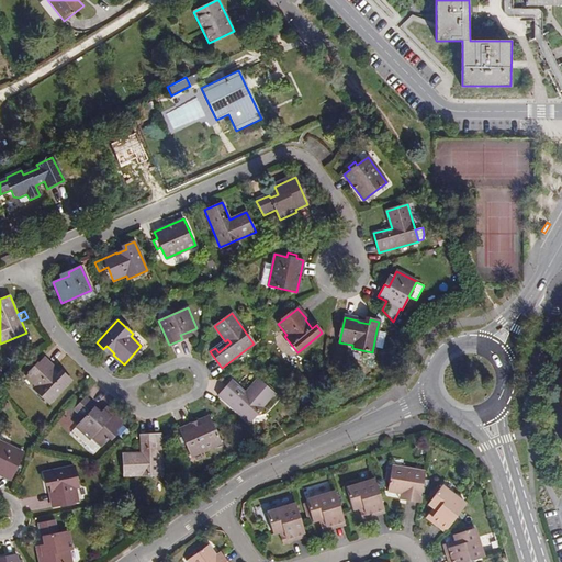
[(373,347),(382,348),(385,333),(377,330),(373,347)]
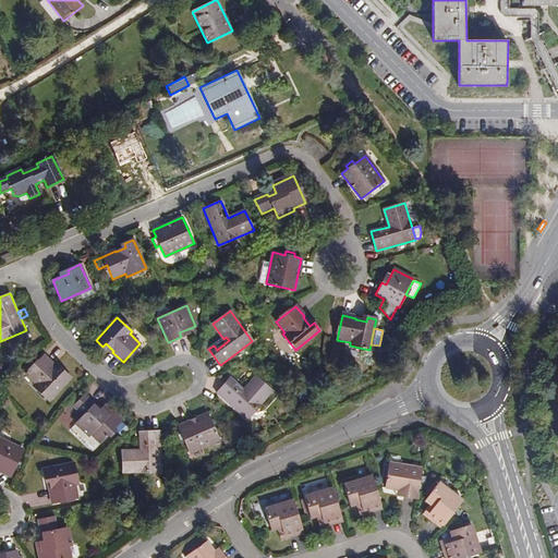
[(214,346),(217,350),(229,340),(226,337),(223,339),(214,346)]
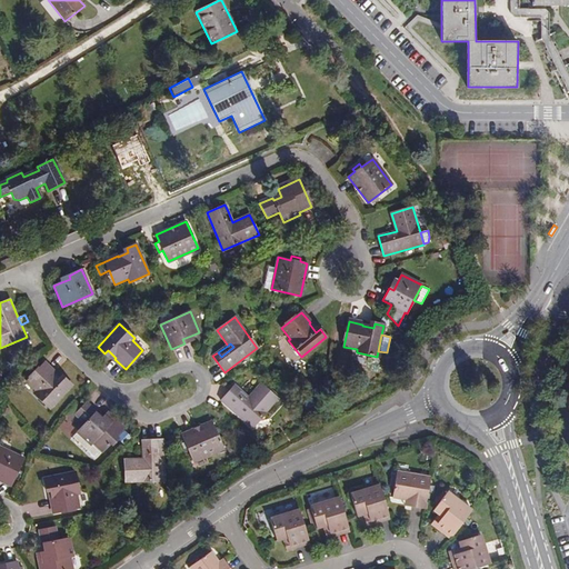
[(36,392),(50,408),(72,385),(66,378),(62,381),(55,373),(56,372),(46,362),(28,381),(38,390),(36,392)]
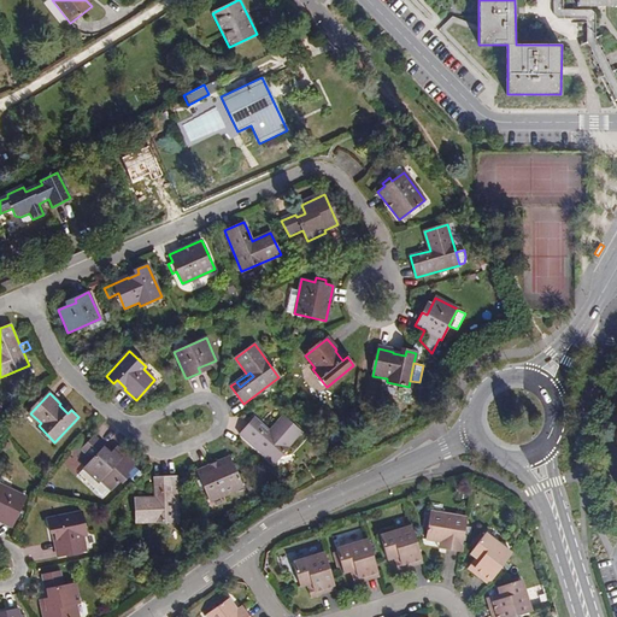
[(254,418),(240,435),(272,464),(301,433),(282,416),(269,432),(254,418)]
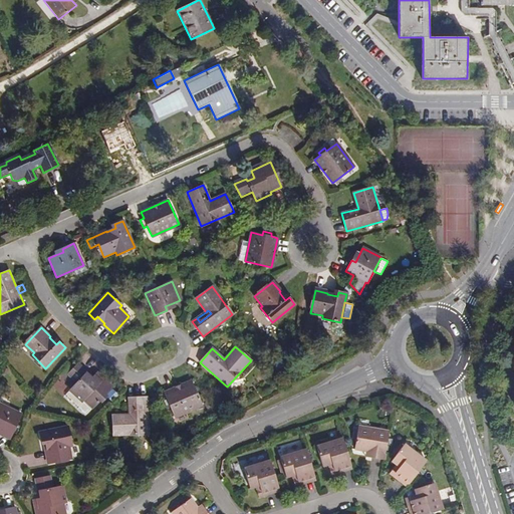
[(57,377),(61,381),(68,373),(78,362),(74,359),(57,377)]
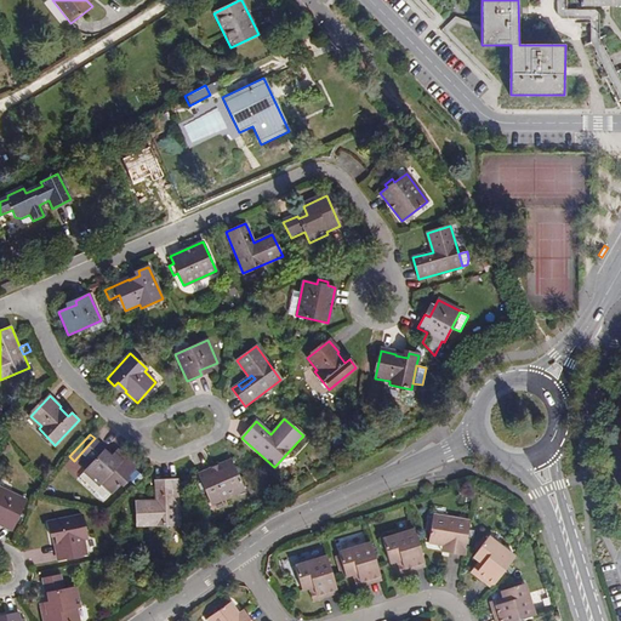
[(92,462),(85,471),(100,484),(102,483),(112,493),(135,468),(117,451),(110,457),(103,451),(106,449),(95,438),(83,451),(92,462)]
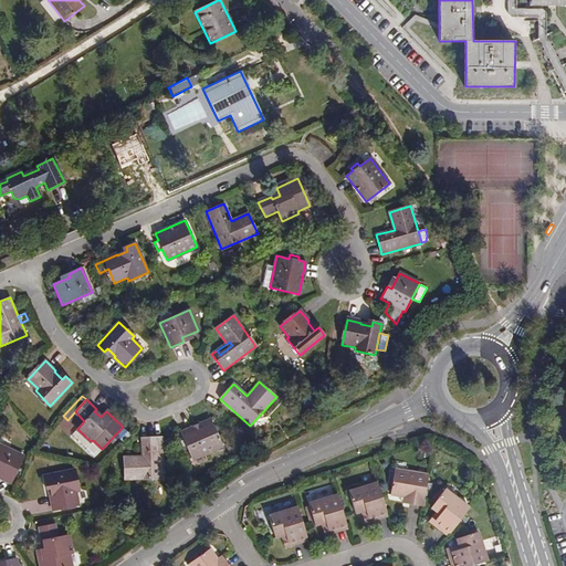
[(192,459),(222,447),(210,419),(180,432),(184,439),(179,441),(184,449),(187,448),(192,459)]
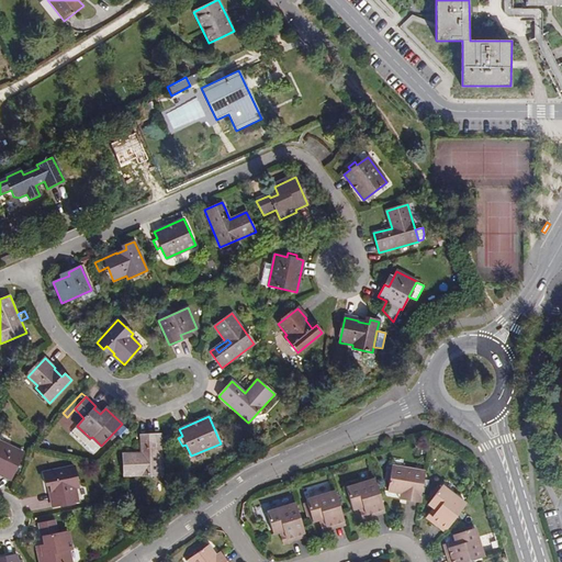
[(90,438),(77,426),(69,434),(92,454),(101,446),(92,437),(90,438)]
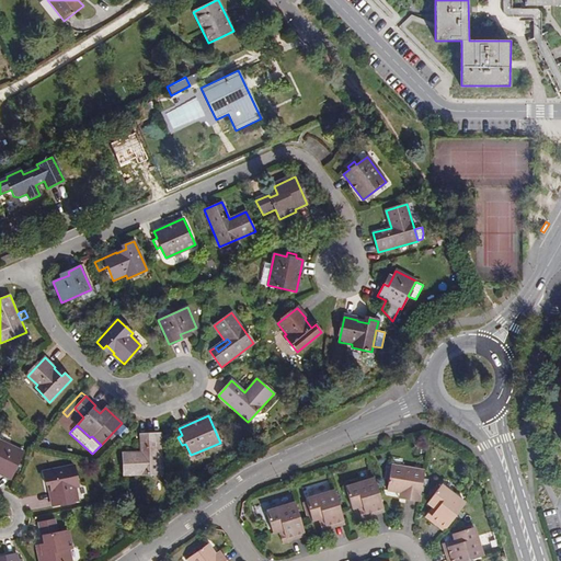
[(162,474),(160,434),(140,434),(141,453),(123,454),(124,476),(162,474)]
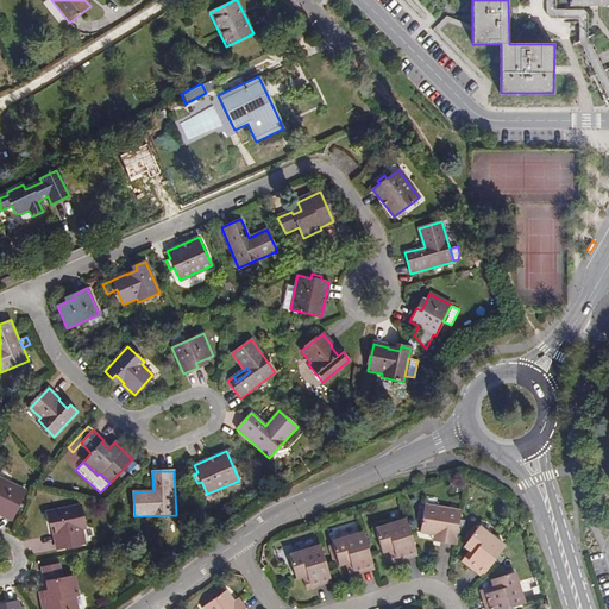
[(25,491),(0,478),(0,513),(12,520),(16,513),(19,514),(24,504),(19,503),(25,491)]
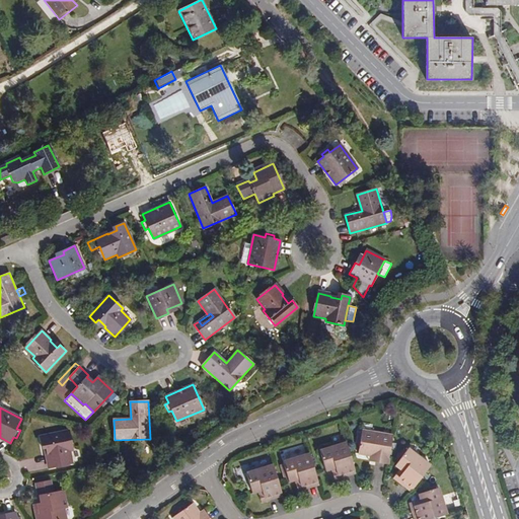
[(369,461),(387,464),(392,436),(362,431),(358,454),(370,456),(369,461)]
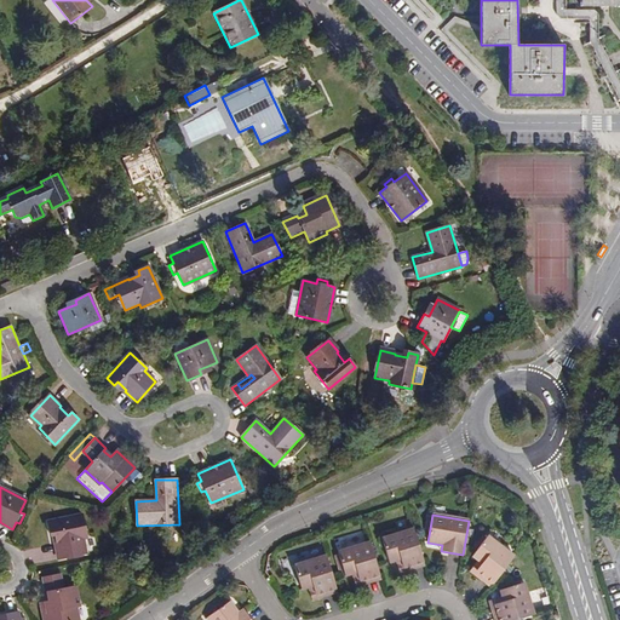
[(87,539),(84,516),(50,523),(51,533),(56,532),(58,545),(57,545),(59,560),(87,555),(84,540),(87,539)]
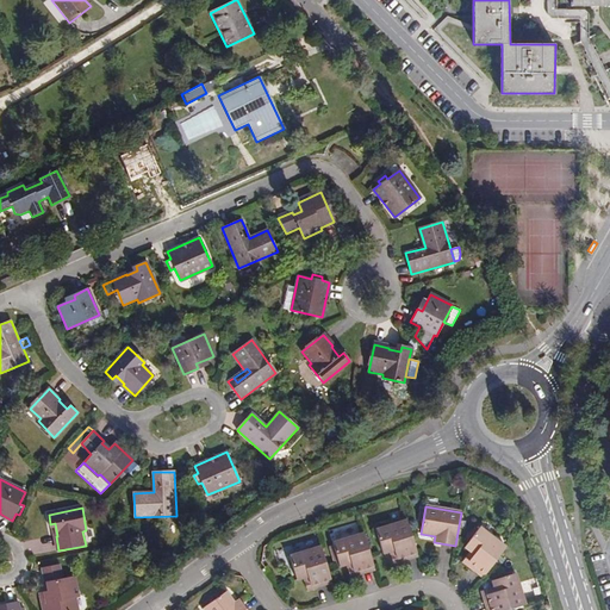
[(397,558),(416,552),(406,520),(375,529),(383,553),(393,549),(397,558)]
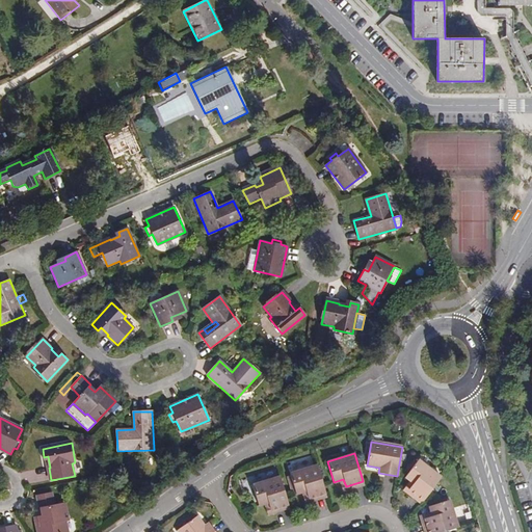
[(408,489),(423,500),(441,477),(419,459),(405,477),(414,483),(408,489)]
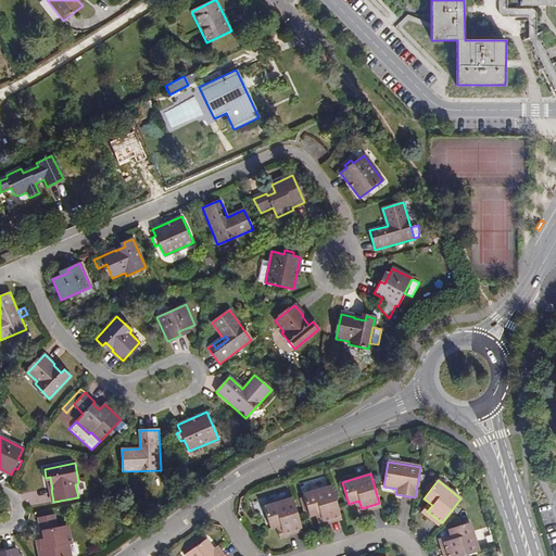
[(323,520),(340,515),(331,485),(303,494),(310,516),(315,514),(319,513),(323,520)]
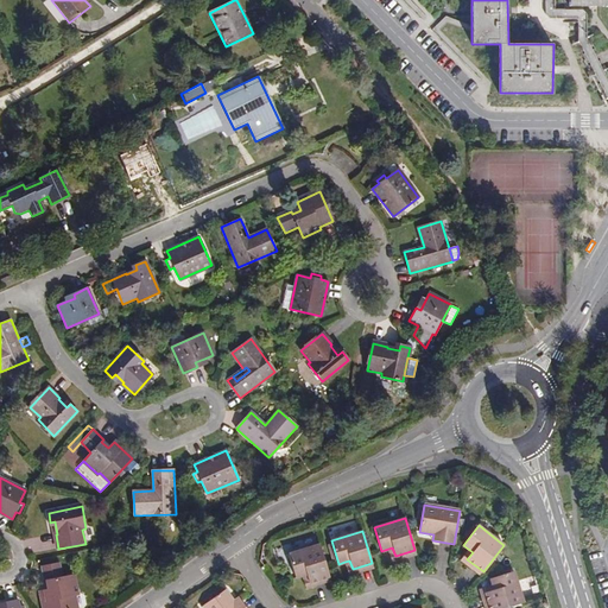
[(309,582),(329,576),(320,545),(287,553),(295,577),(306,574),(309,582)]
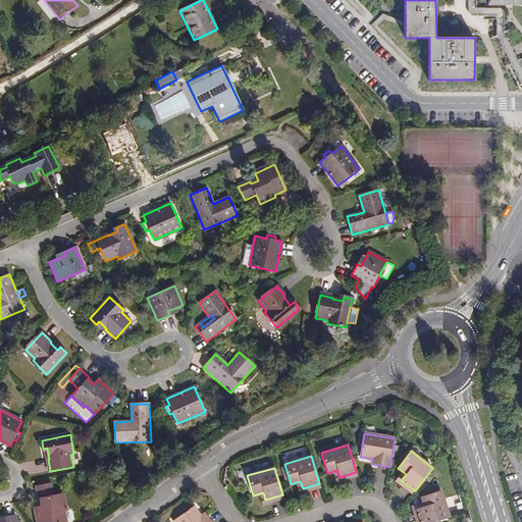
[(401,480),(406,474),(403,471),(396,480),(399,483),(401,480)]
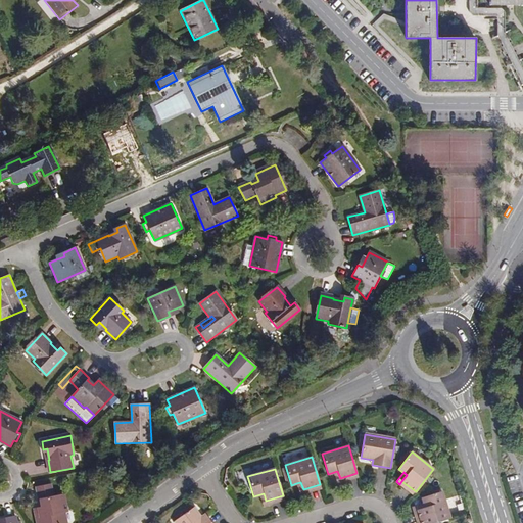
[(340,478),(341,481),(358,476),(357,473),(340,478)]
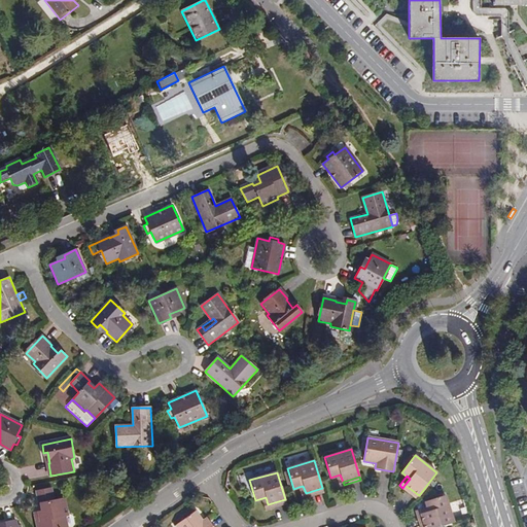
[(405,485),(402,488),(417,498),(419,495),(405,485)]
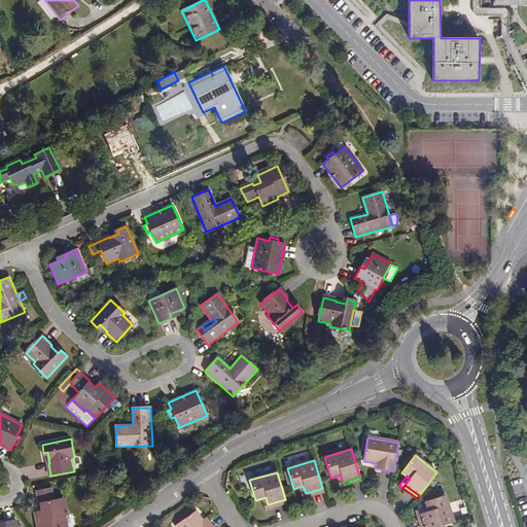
[(36,512),(38,526),(67,526),(65,516),(68,516),(65,498),(55,500),(53,488),(37,491),(39,503),(42,503),(43,511),(36,512)]
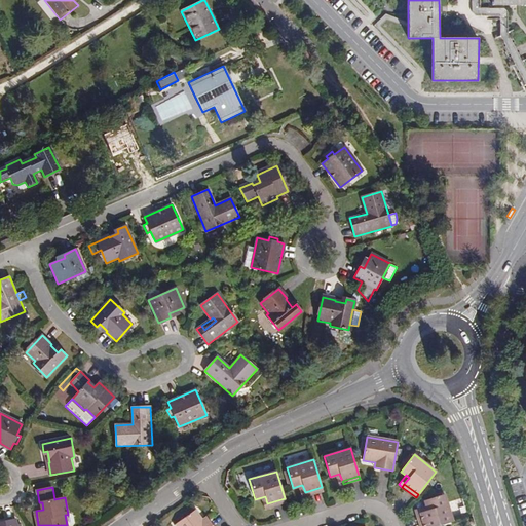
[(305,492),(306,496),(323,491),(322,487),(305,492)]
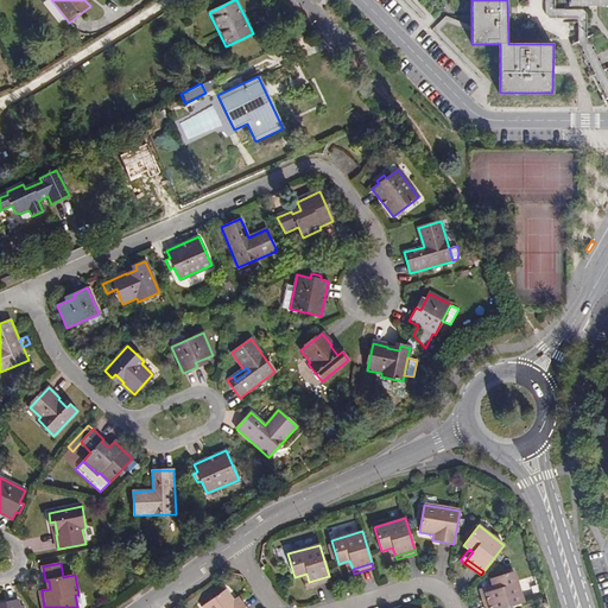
[(485,593),(489,607),(505,607),(523,603),(513,571),(489,578),(493,590),(485,593)]
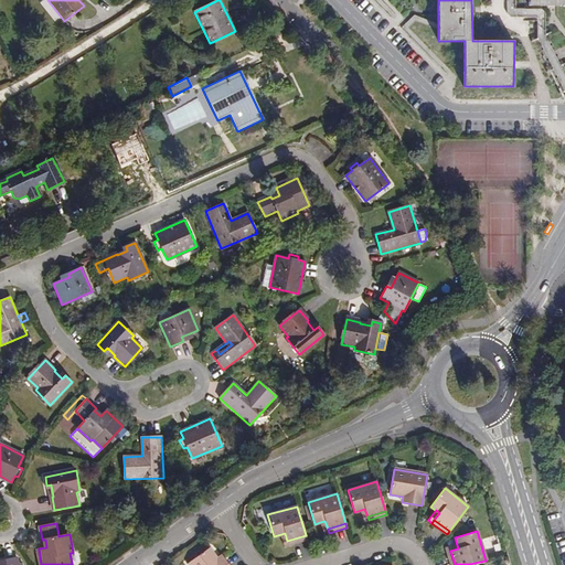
[(287,541),(288,545),(307,540),(306,535),(287,541)]
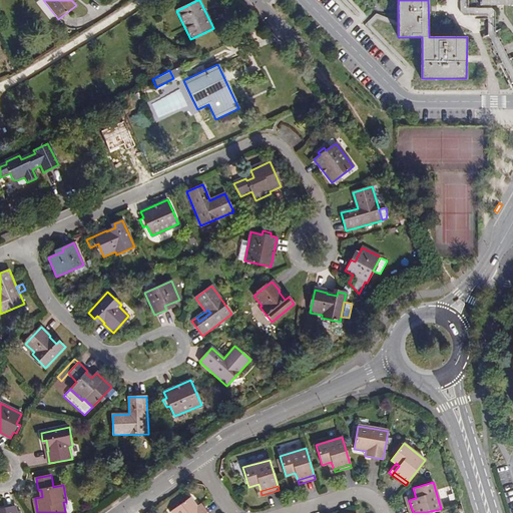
[(189,496),(169,511),(170,512),(207,512),(200,503),(197,506),(189,496)]
